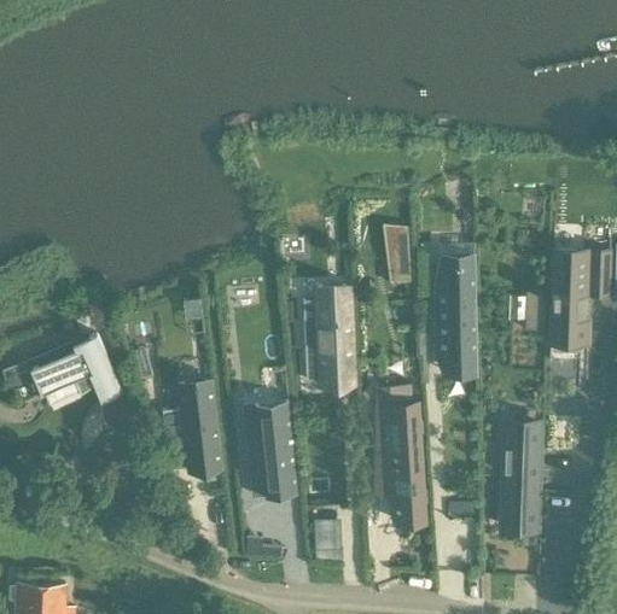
[(408,239),(388,239),(390,285),(411,285),(408,239)]
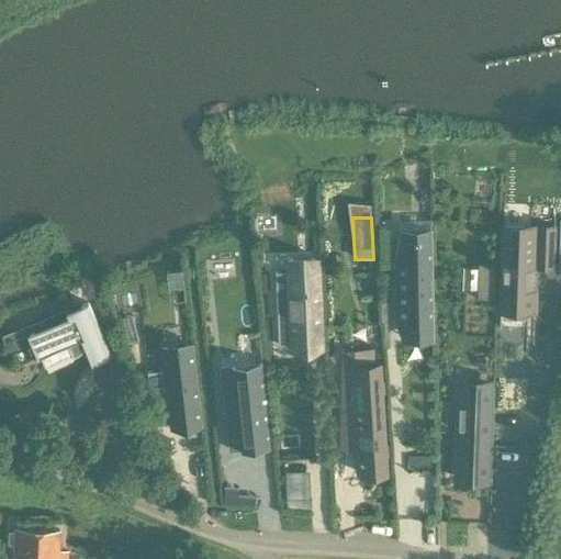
[(503,227),(498,311),(537,313),(538,291),(535,291),(536,269),(556,270),(558,231),(503,227)]
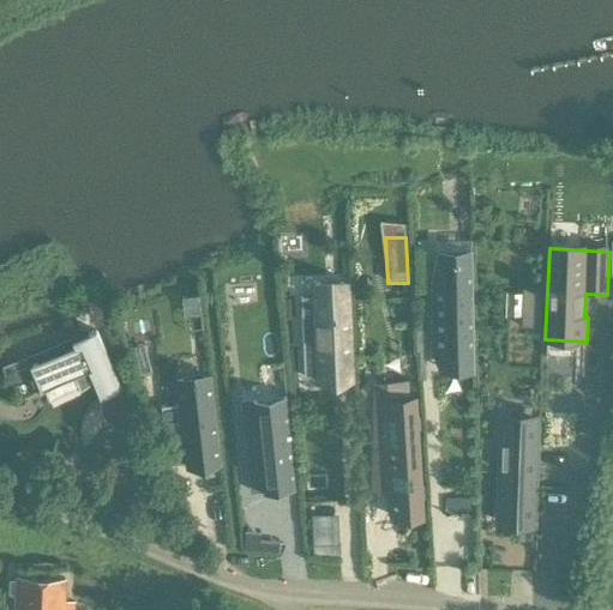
[(439,290),(432,290),(433,354),(440,354),(440,363),(473,362),(473,351),(473,350),(472,272),(472,271),(472,266),(458,266),(458,263),(451,264),(451,266),(439,266),(439,290)]
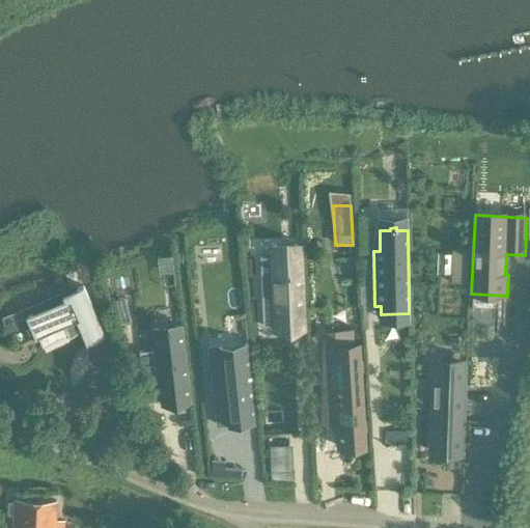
[(275,250),(273,250),(274,276),(261,276),(263,329),(276,329),(276,333),(279,333),(279,334),(301,333),(301,332),(303,332),(299,249),(297,249),(297,248),(275,249),(275,250)]
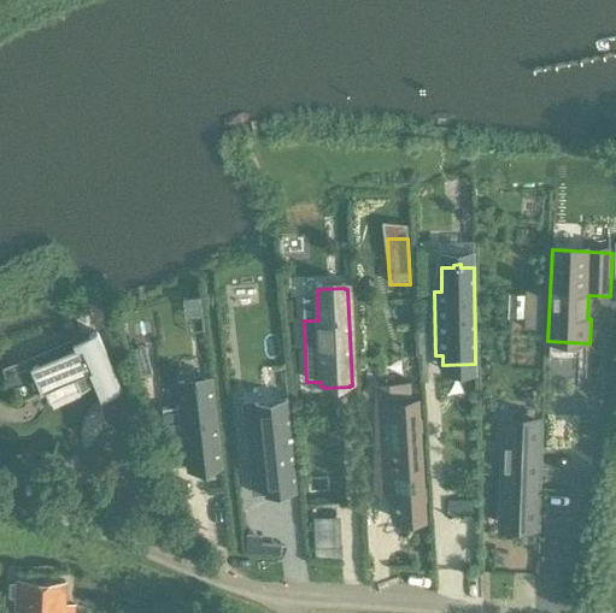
[(526,293),(526,331),(545,332),(546,294),(526,293)]
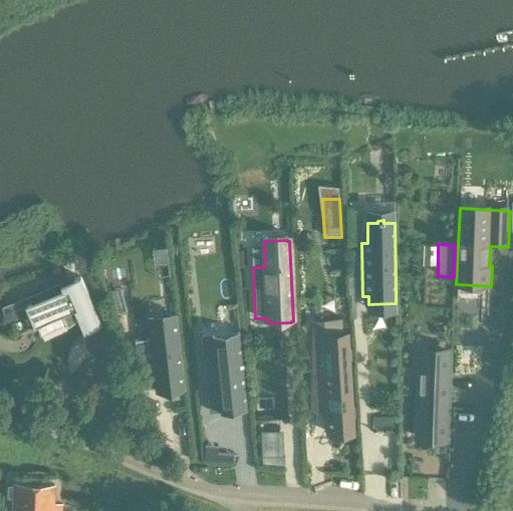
[(356,278),(348,278),(349,296),(351,296),(352,319),(357,319),(356,278)]
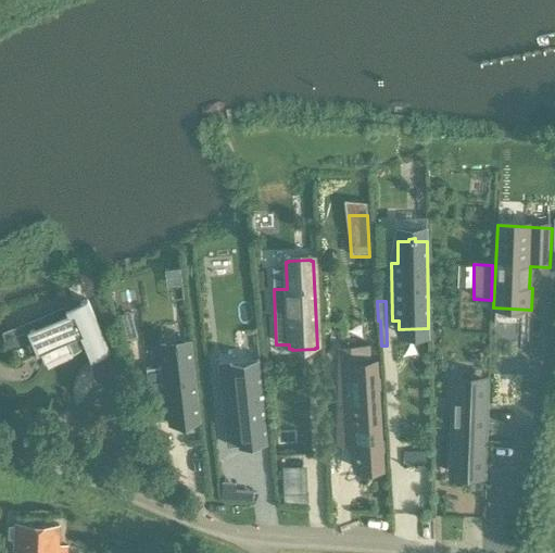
[(12,342),(22,365),(42,356),(46,366),(73,354),(74,356),(76,356),(80,366),(92,361),(93,363),(112,355),(89,303),(65,313),(67,318),(12,342)]
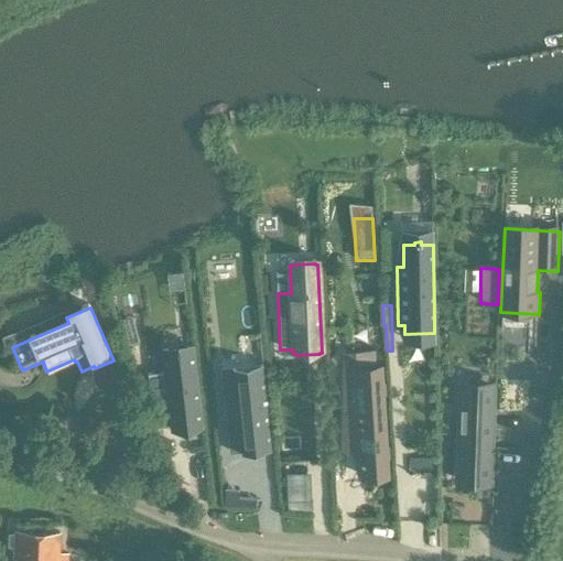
[(149,377),(152,412),(170,410),(171,417),(172,423),(172,428),(173,432),(174,432),(180,432),(182,431),(195,430),(202,429),(193,352),(193,349),(180,352),(180,351),(176,351),(176,352),(163,353),(166,375),(149,377)]
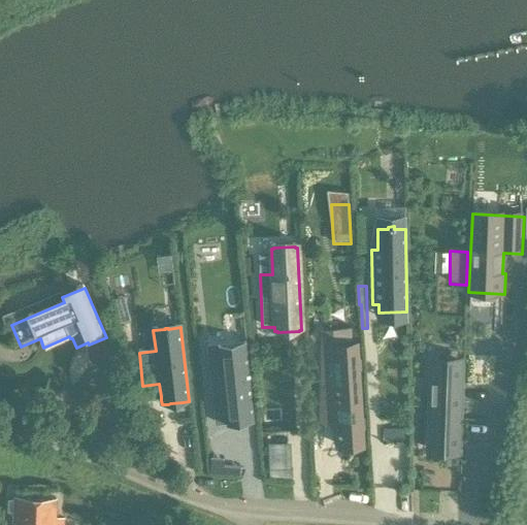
[(324,387),(323,424),(337,423),(338,448),(356,447),(355,445),(364,444),(365,450),(359,343),(358,343),(358,347),(353,347),(352,330),(351,330),(351,334),(330,335),(329,363),(334,363),(335,386),(324,387)]
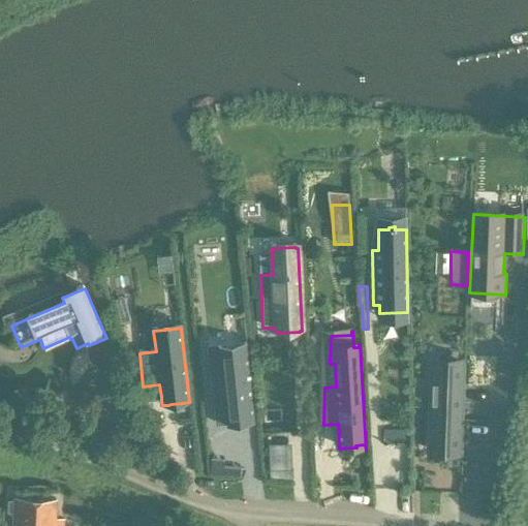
[(212,359),(210,359),(217,427),(253,423),(253,425),(255,425),(247,344),(245,344),(245,346),(219,348),(221,362),(212,363),(212,359)]
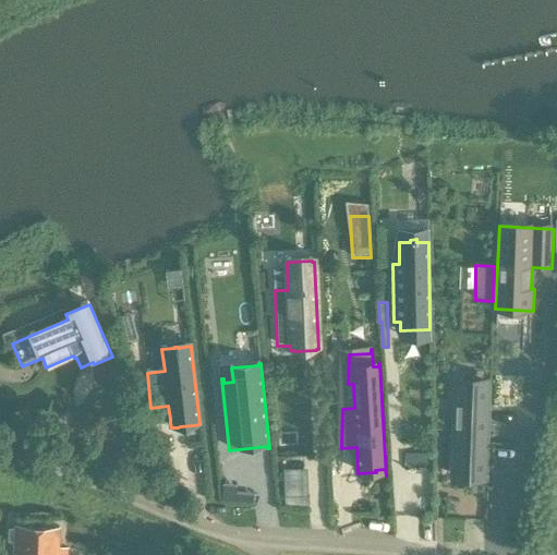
[(455,377),(449,479),(487,480),(492,378),(455,377)]
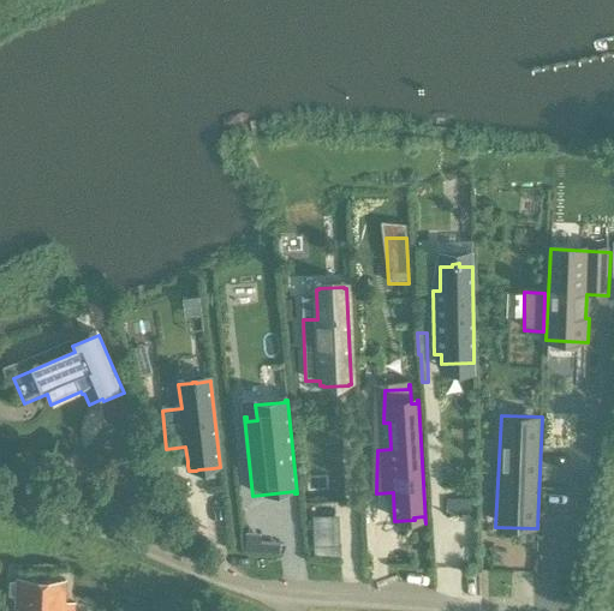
[(262,535),(246,533),(244,555),(280,558),(282,545),(261,544),(262,535)]
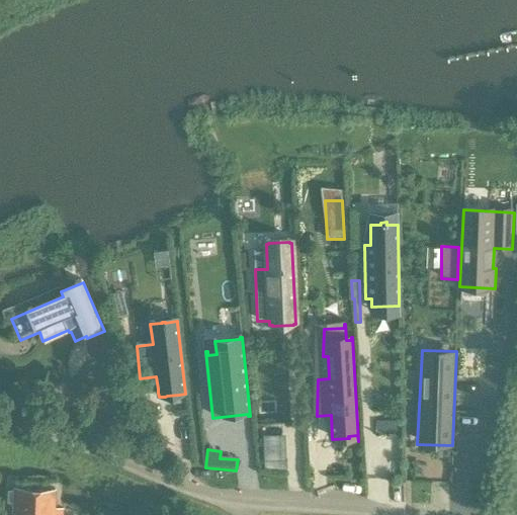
[(15,490),(15,493),(9,493),(8,504),(14,506),(13,514),(62,514),(63,511),(55,510),(56,492),(15,490)]
